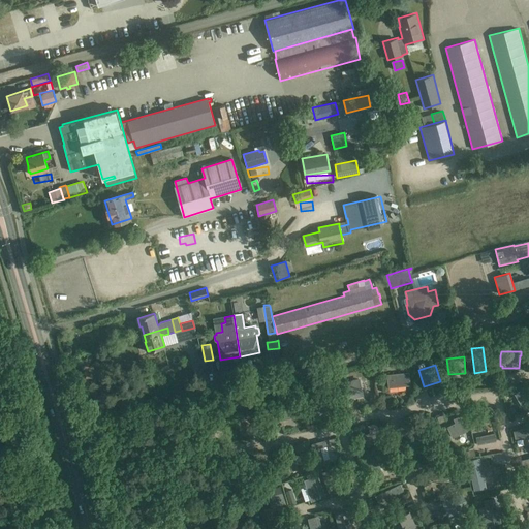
[(409,372),(387,374),(389,387),(410,385),(409,372)]
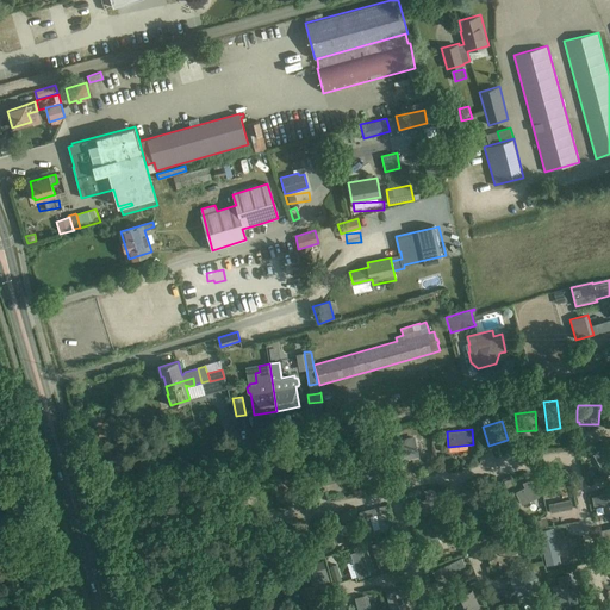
[(414,442),(393,449),(399,465),(408,462),(406,456),(417,453),(414,442)]
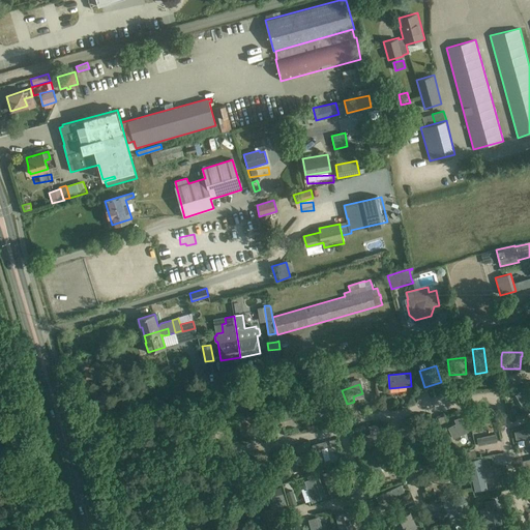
[(529,385),(526,388),(523,389),(516,393),(523,406),(529,402),(529,385)]
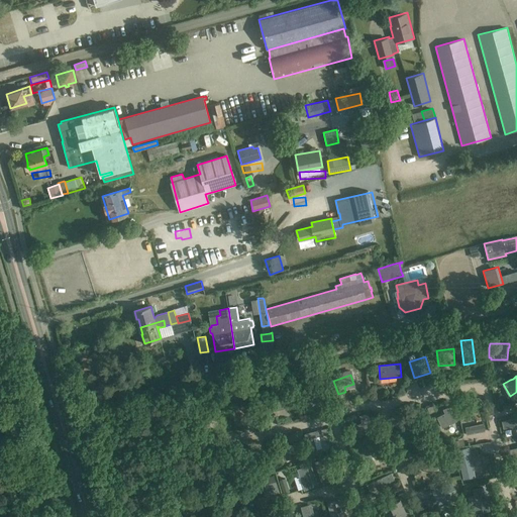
[(266,400),(273,399),(270,386),(264,388),(266,400)]
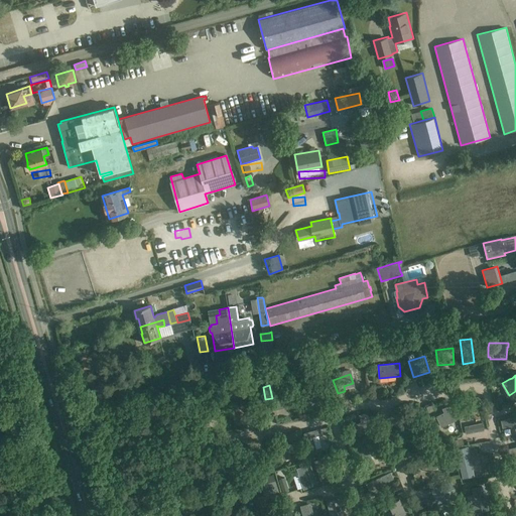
[(325,386),(305,391),(303,391),(306,401),(327,395),(325,386)]
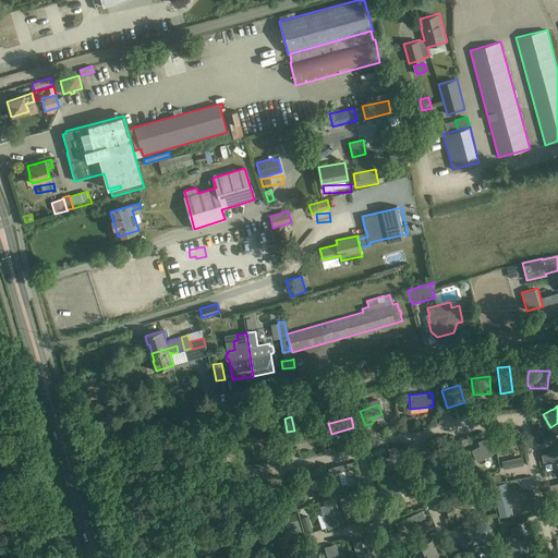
[(305,432),(303,433),(293,435),(295,444),(316,438),(312,420),(303,422),(305,432)]
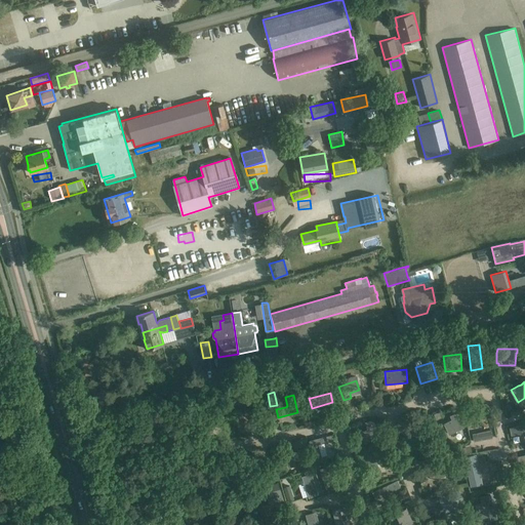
[(436,420),(441,417),(439,411),(433,414),(436,420)]
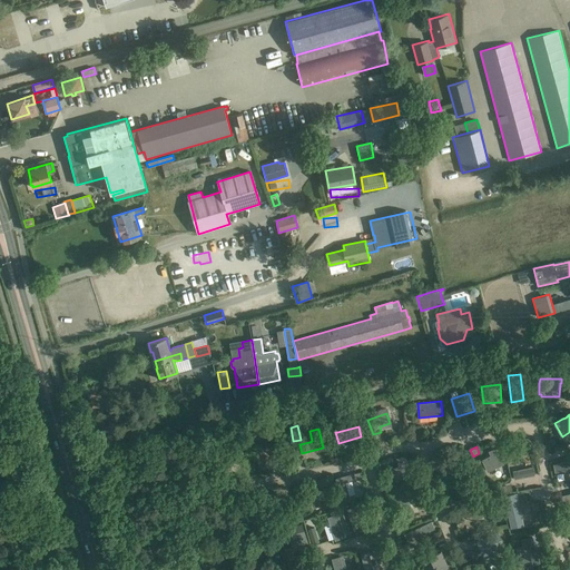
[(500,465),(503,464),(504,464),(497,448),(489,451),(490,455),(482,460),(488,472),(500,465)]
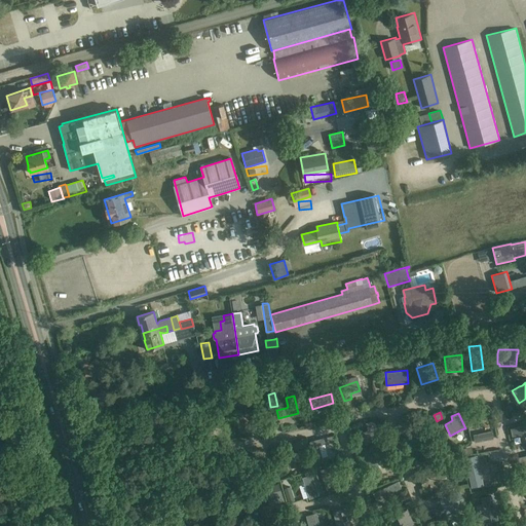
[(375,427),(375,428),(377,428),(374,419),(365,422),(367,430),(375,427)]
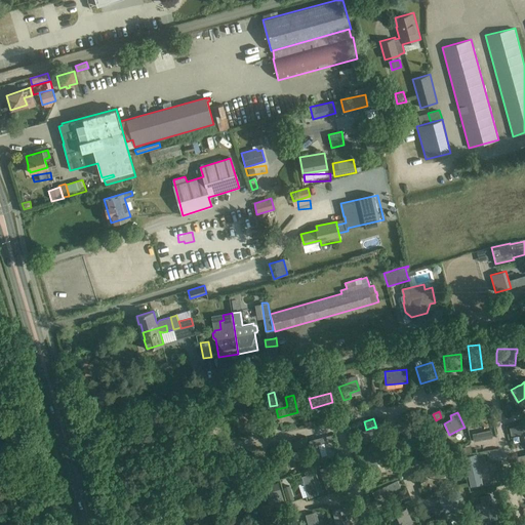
[(422,422),(409,427),(413,438),(426,435),(422,422)]
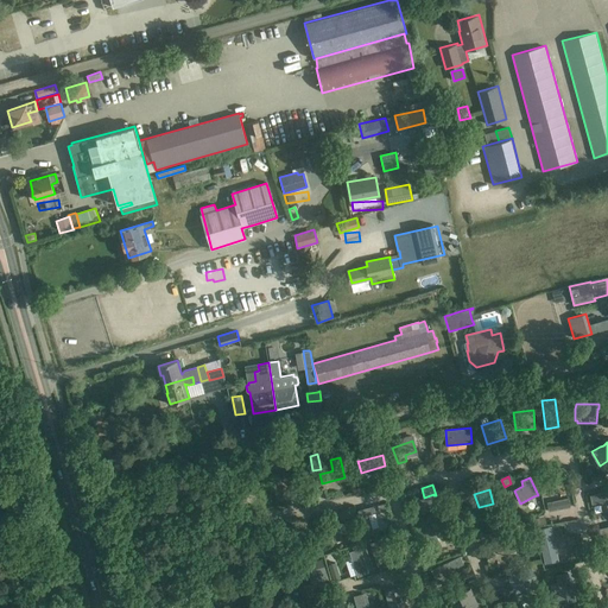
[(591,504),(602,501),(607,500),(607,491),(590,495),(591,504)]
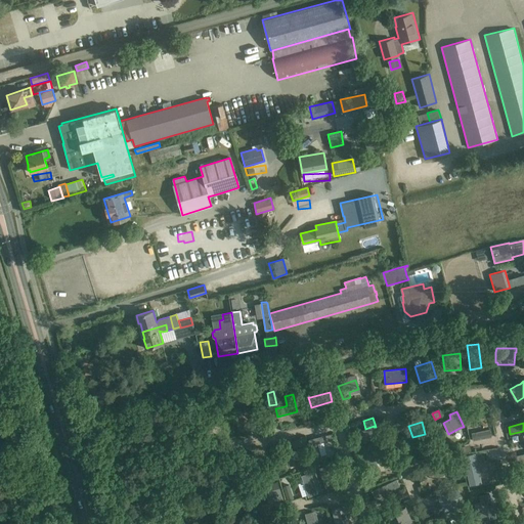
[(374,426),(365,429),(360,430),(364,442),(377,438),(374,427),(374,426)]
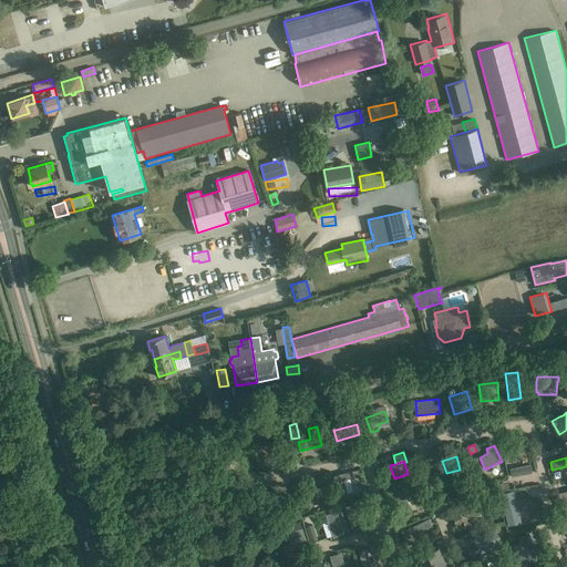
[(512,476),(532,473),(532,468),(531,464),(509,468),(512,476)]
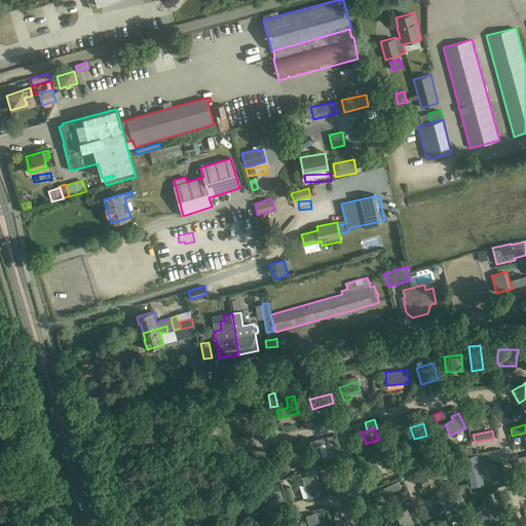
[(324,462),(323,457),(318,445),(318,444),(325,442),(324,438),(309,441),(315,464),(324,462)]
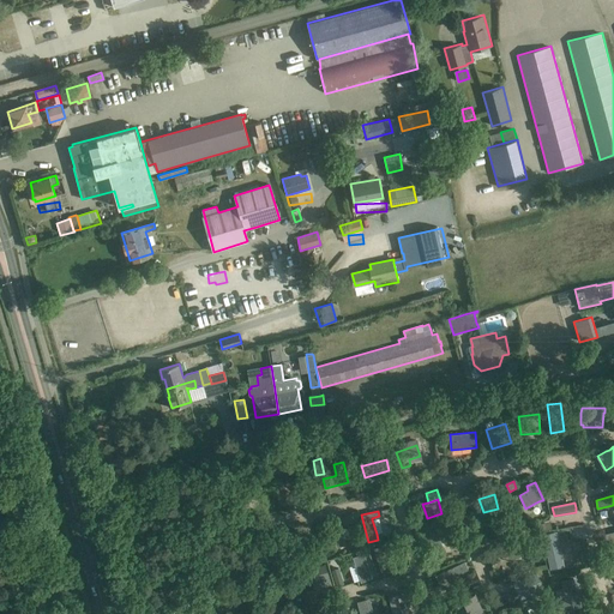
[(337,547),(345,545),(336,521),(327,523),(337,547)]
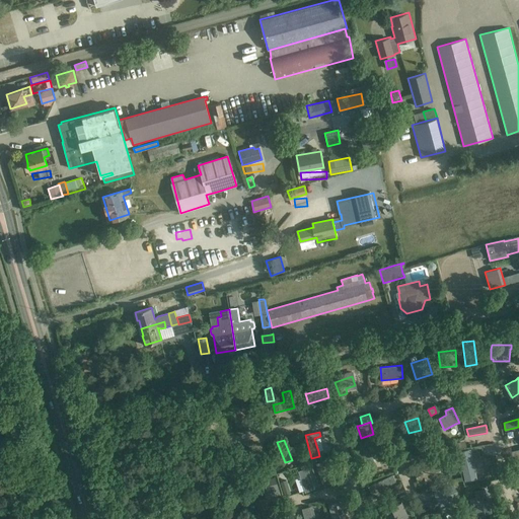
[(364,468),(376,463),(383,460),(380,453),(373,457),(372,454),(381,450),(378,442),(357,451),(360,459),(364,468)]
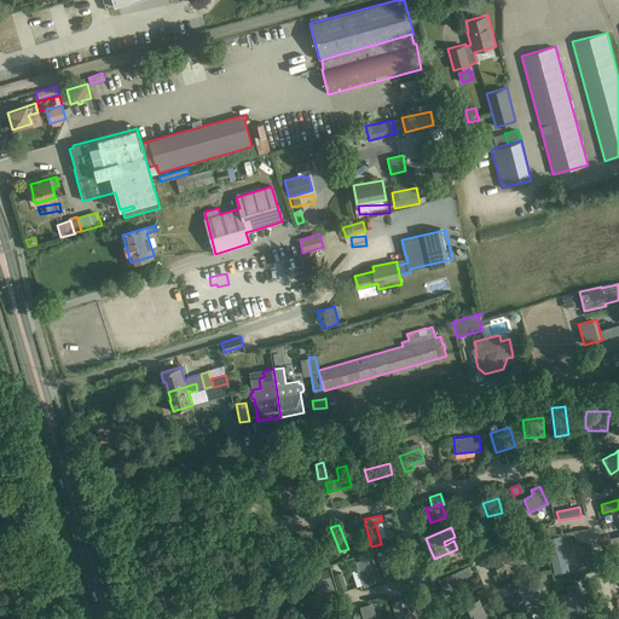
[(555,574),(568,571),(566,559),(563,544),(561,536),(547,539),(555,574)]
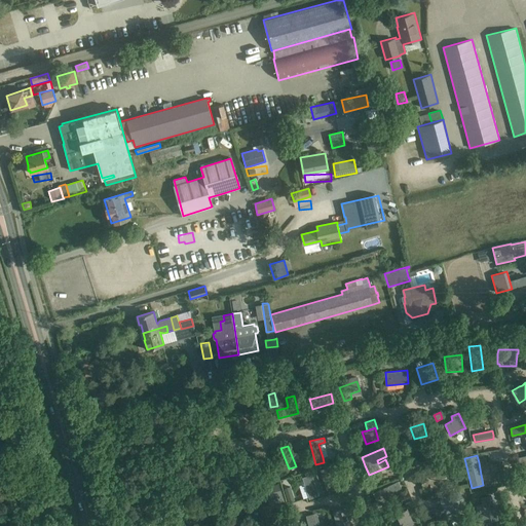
[(449,458),(430,467),(437,480),(455,472),(449,458)]
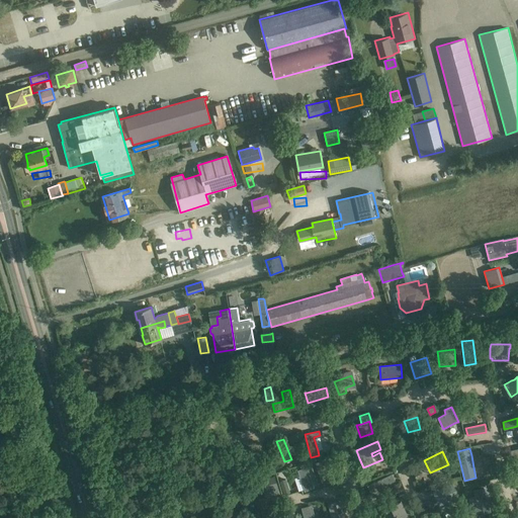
[(325,467),(324,463),(323,459),(316,462),(324,486),(331,483),(325,467)]
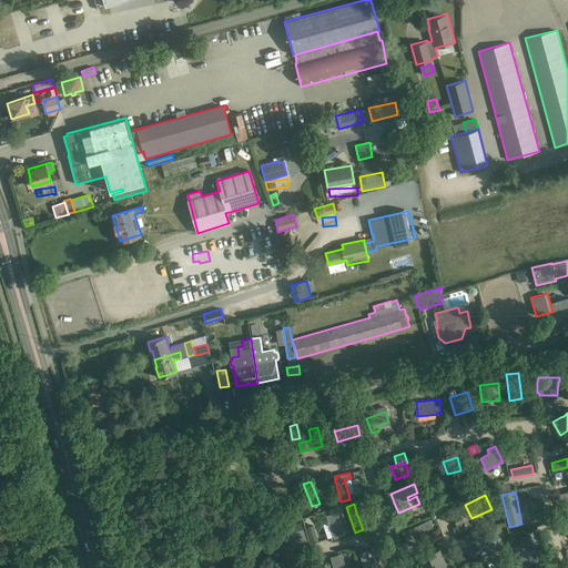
[(316,516),(317,517),(327,540),(334,537),(328,523),(331,521),(328,517),(326,518),(324,513),(316,516)]
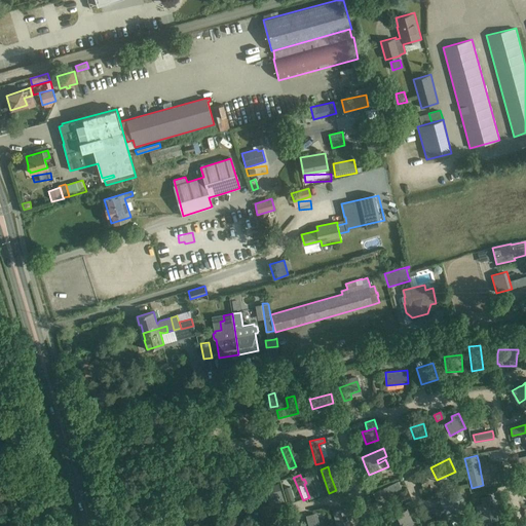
[(401,487),(398,482),(398,481),(395,483),(374,492),(379,504),(388,500),(386,494),(389,493),(389,494),(392,493),(391,491),(398,489),(401,487)]
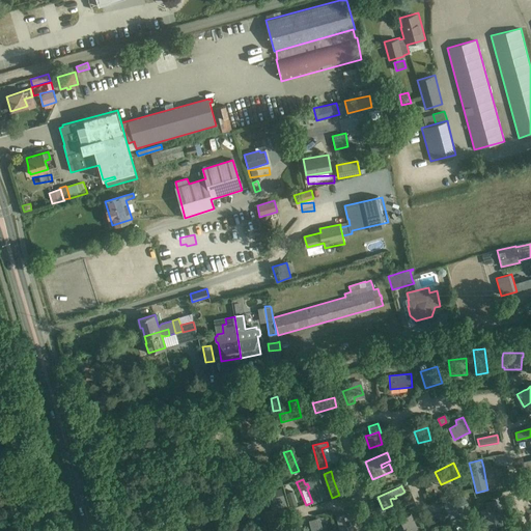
[(267,493),(273,510),(286,507),(282,497),(284,497),(281,487),(267,493)]
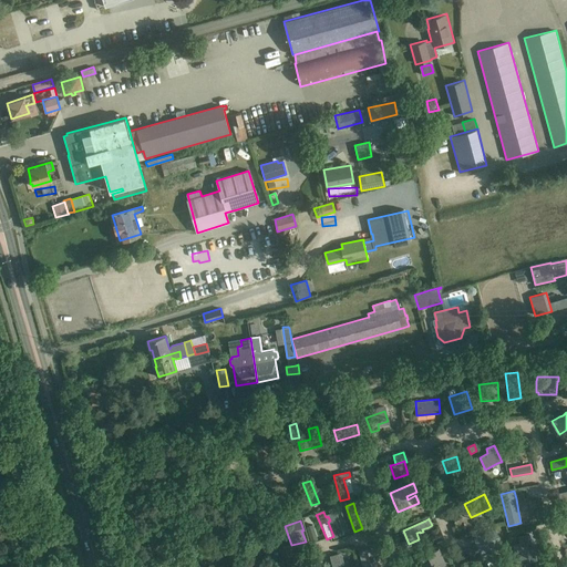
[(312,525),(306,527),(310,540),(317,538),(312,525)]
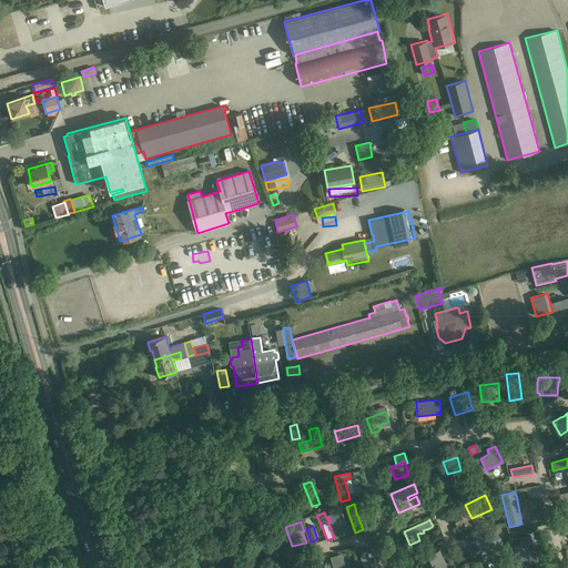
[(496,530),(478,541),(485,553),(503,541),(496,530)]
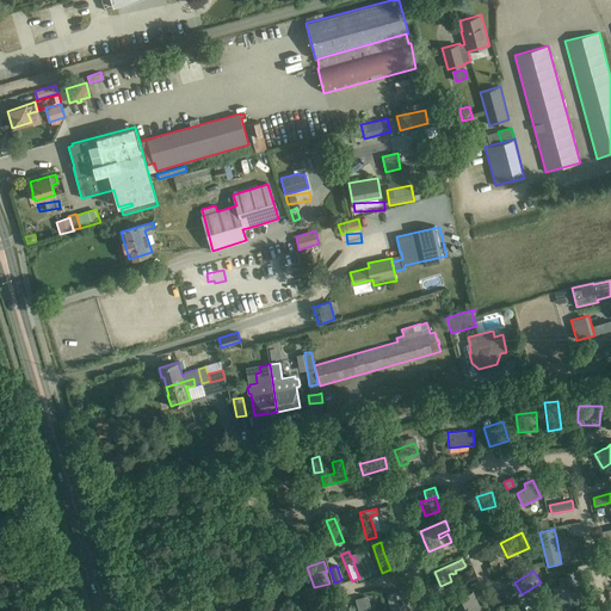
[(561,585),(554,587),(556,603),(569,600),(571,605),(579,604),(576,588),(569,590),(568,585),(573,584),(572,575),(559,578),(561,585)]
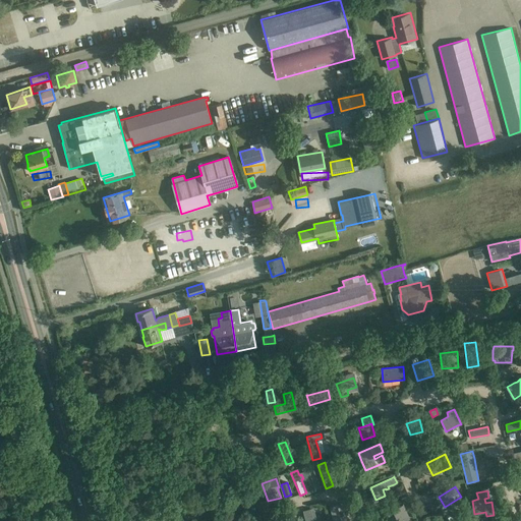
[(238,493),(231,495),(233,503),(240,501),(238,493)]
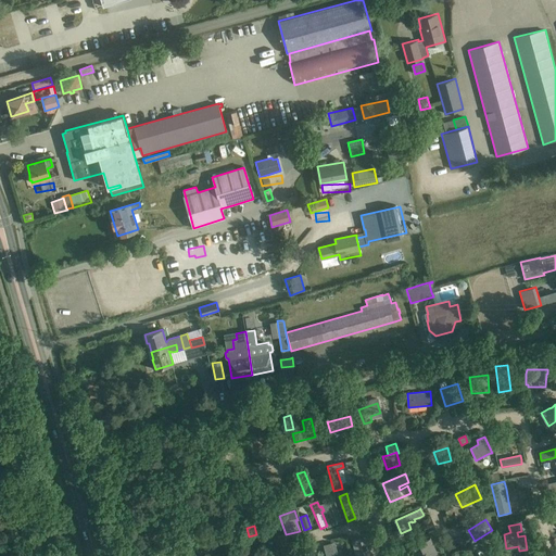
[(277,547),(287,544),(283,533),(274,536),(277,547)]
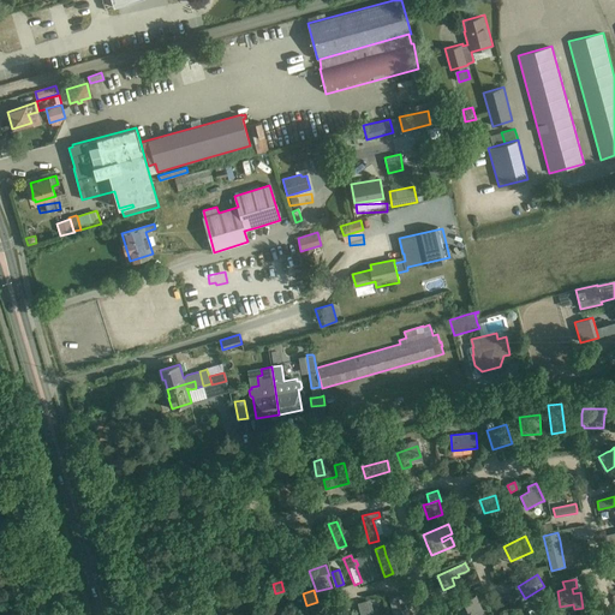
[(393,614),(402,614),(398,595),(389,596),(393,614)]
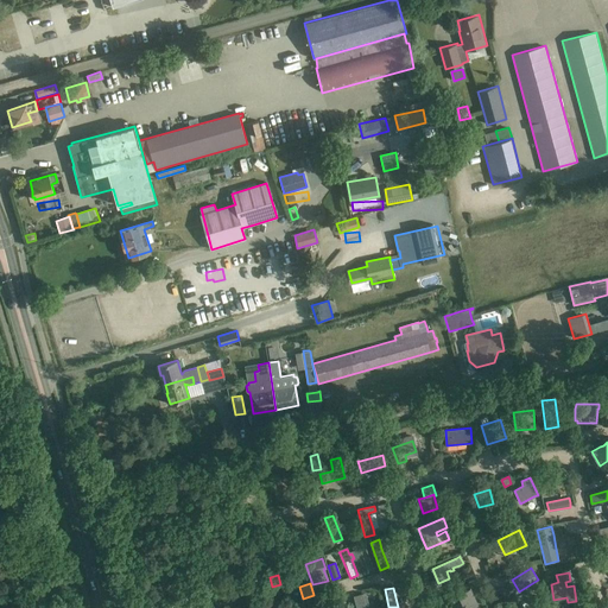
[(473,607),(475,607),(479,606),(472,589),(457,595),(461,602),(454,606),(454,607),(473,607)]
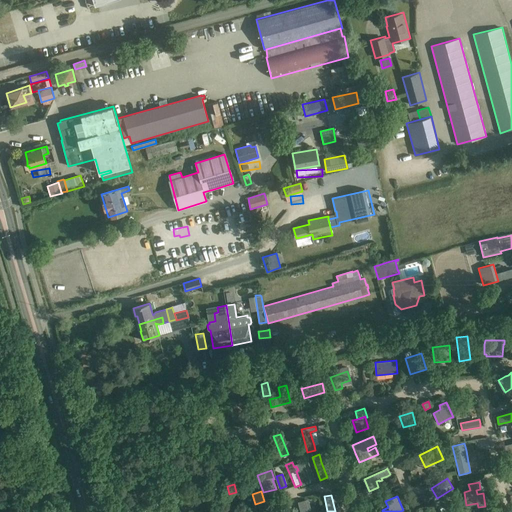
[(265,502),(259,505),(261,511),(270,511),(282,508),(279,498),(265,502)]
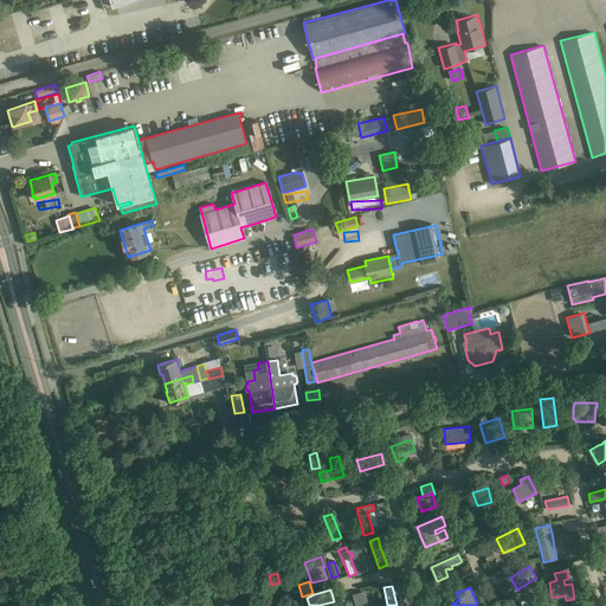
[(365,605),(363,600),(362,595),(361,592),(353,594),(355,605),(365,605)]
